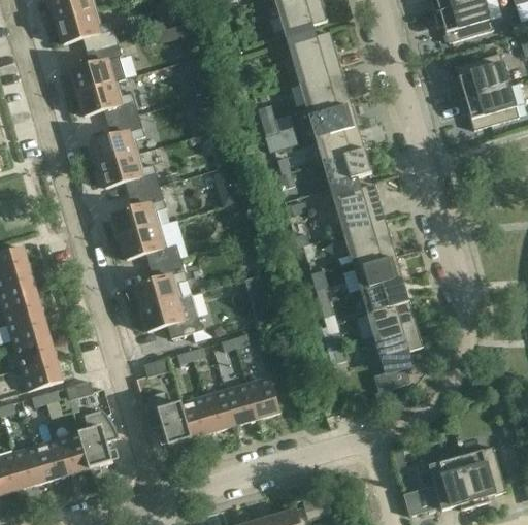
[(56,22),(97,9),(94,0),(50,0),(56,22)]
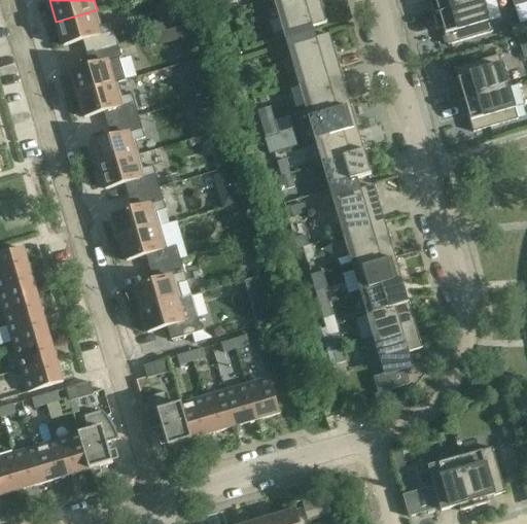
[(326,21),(319,0),(271,0),(275,11),(280,10),(286,33),(326,21)]
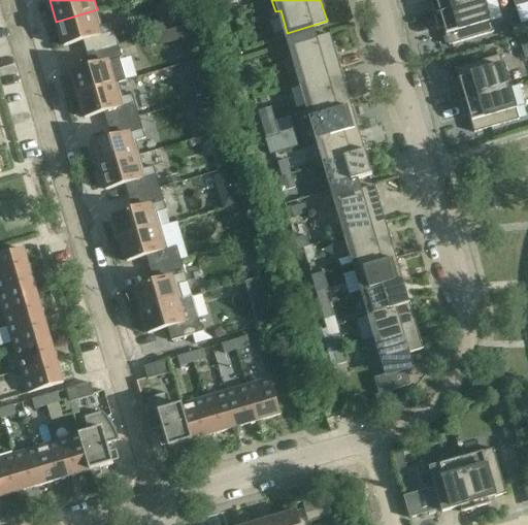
[(430,0),(434,12),(475,0),(430,0)]
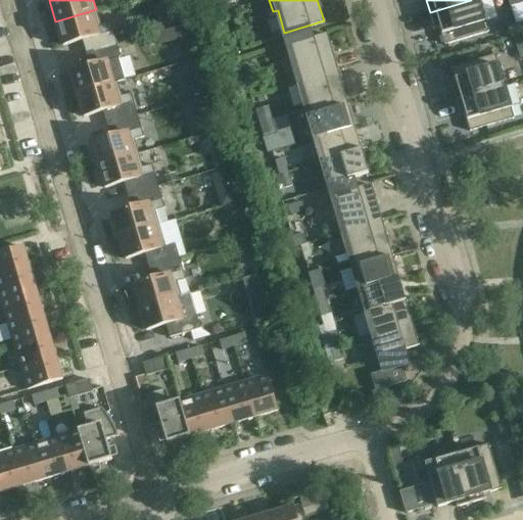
[(471,0),(430,12),(434,27),(435,27),(439,25),(441,31),(440,31),(443,43),(488,30),(485,19),(496,15),(491,0),(471,0)]
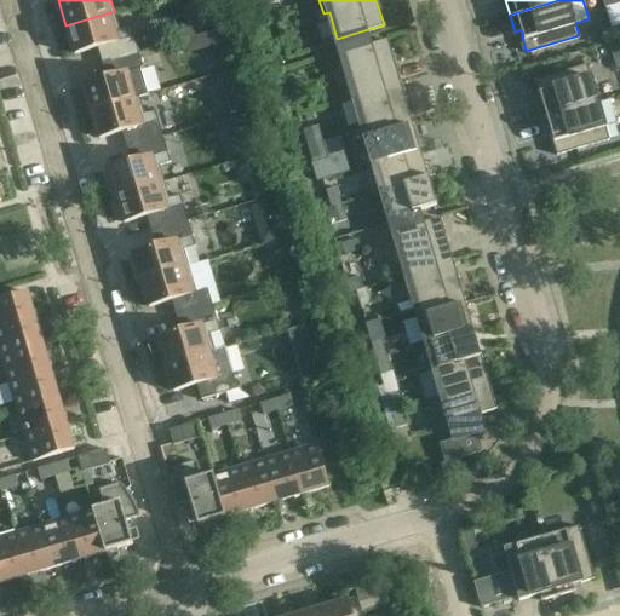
[(119,27),(114,11),(65,26),(74,52),(104,42),(108,58),(138,50),(130,23),(119,27)]
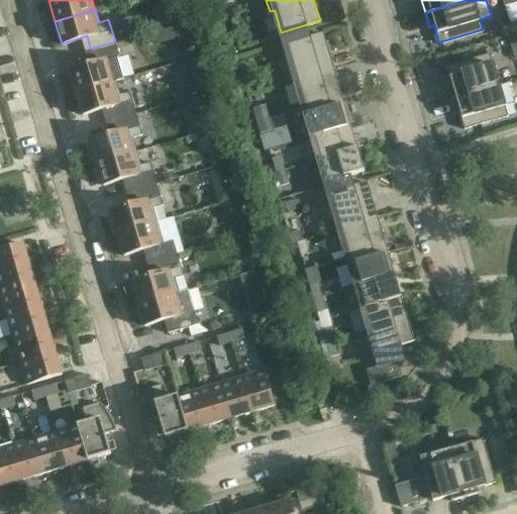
[(152,20),(154,29),(162,27),(159,18),(152,20)]
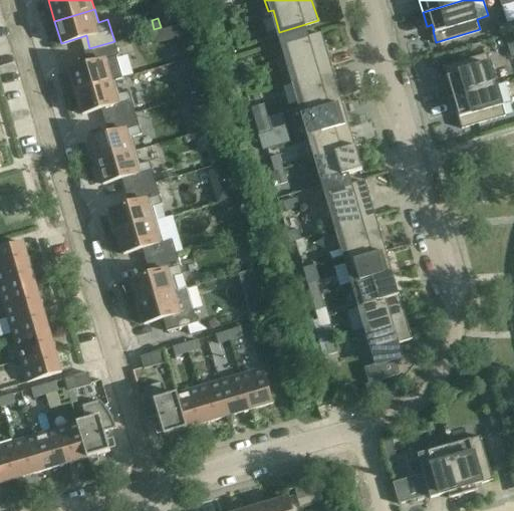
[(513,18),(506,20),(498,23),(502,34),(503,34),(513,30),(513,18)]
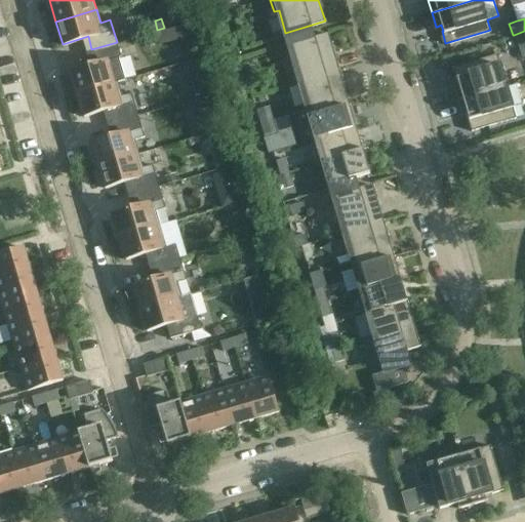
[(524,47),(524,31),(514,35),(519,49),(524,47)]
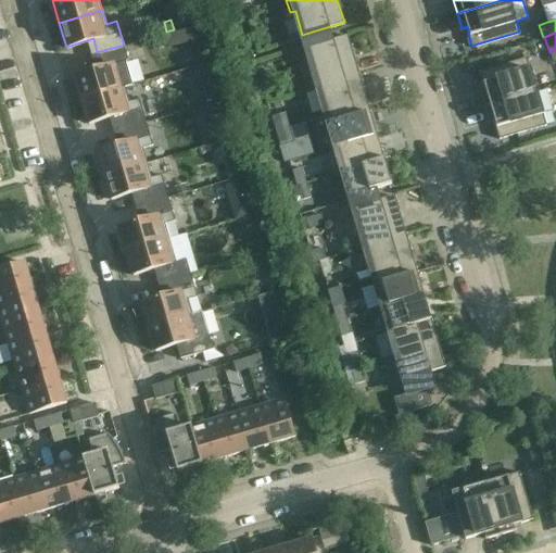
[(348,34),(305,47),(313,71),(307,72),(312,87),(317,86),(317,85),(358,73),(348,34)]
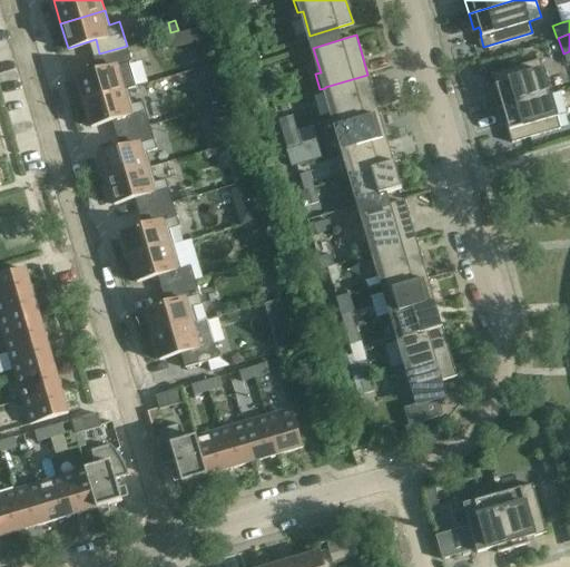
[(99,54),(104,68),(76,76),(84,100),(127,88),(135,86),(127,60),(130,60),(127,46),(99,54)]
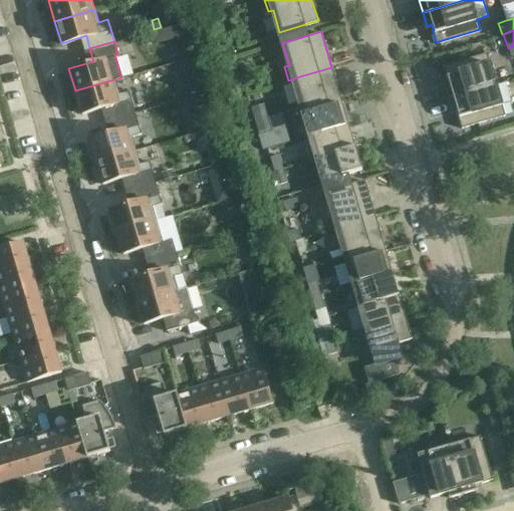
[(447,97),(495,82),(489,63),(490,63),(486,51),(443,64),(446,76),(447,75),(449,81),(445,82),(444,82),(443,82),(447,97)]
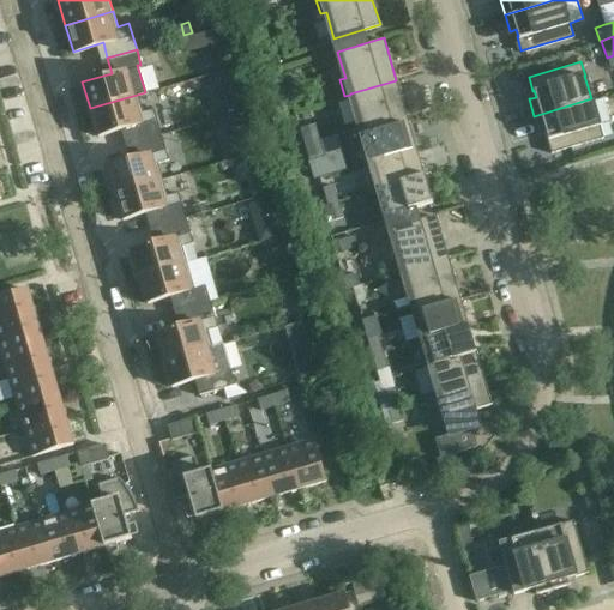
[(216,83),(232,78),(228,67),(212,72),(216,83)]
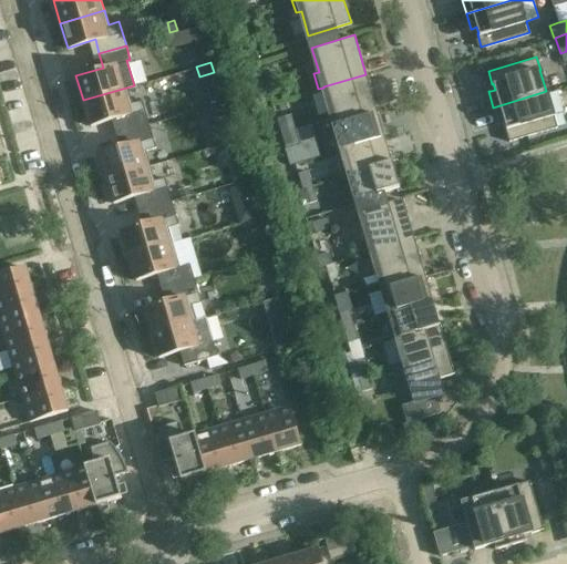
[(0,80),(10,81),(11,64),(0,63),(0,80)]
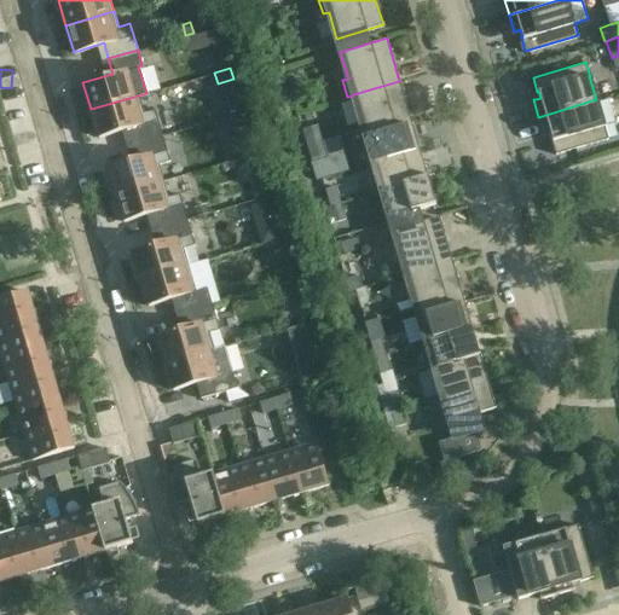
[(353,94),(353,96),(360,121),(381,115),(386,131),(411,122),(399,81),(353,94)]
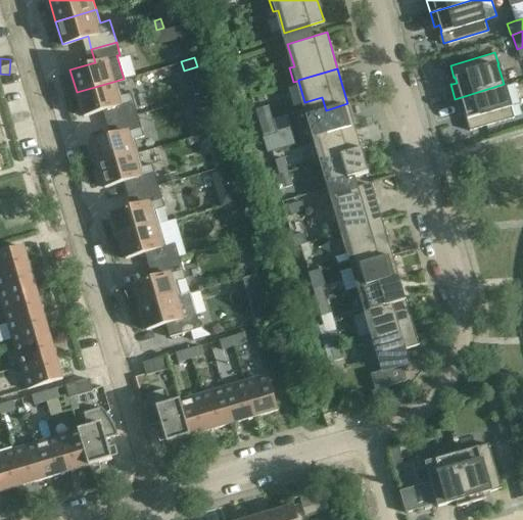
[(254,72),(245,75),(248,85),(257,82),(254,72)]
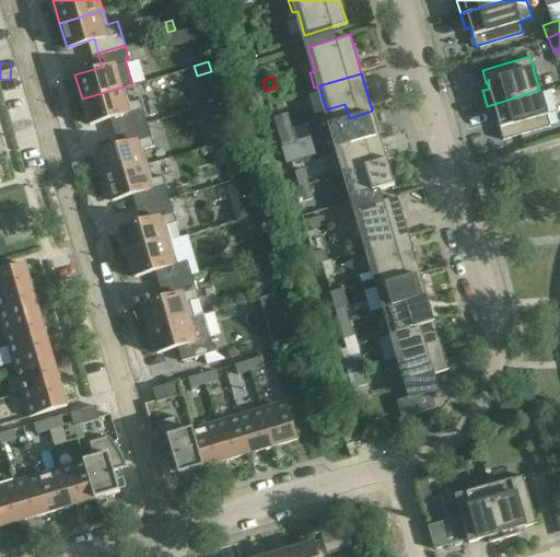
[(125,86),(82,99),(89,123),(116,115),(120,129),(147,122),(140,97),(129,101),(125,86)]
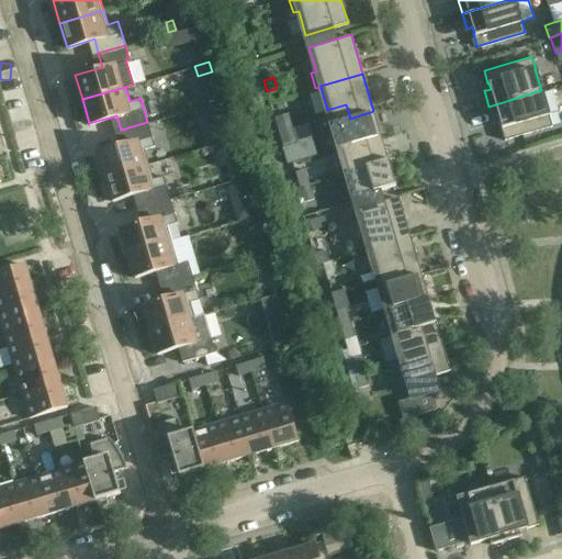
[(548,112),(541,90),(489,107),(494,122),(495,121),(499,120),(502,125),(501,126),(504,138),(552,124),(548,112)]
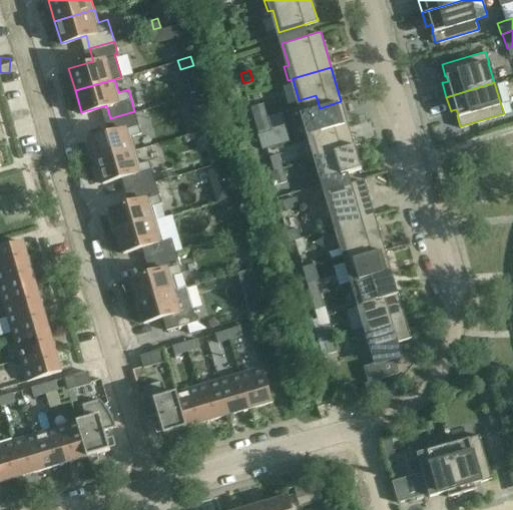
[(186,97),(189,106),(193,108),(203,105),(199,93),(186,97)]
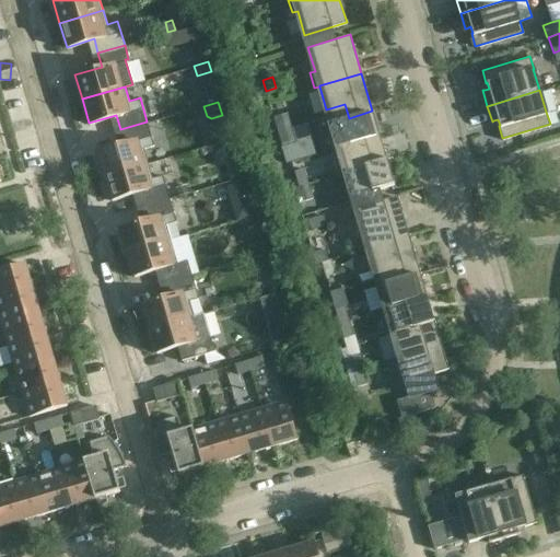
[(349,118),(345,104),(326,109),(337,147),(380,135),(372,111),(349,118)]
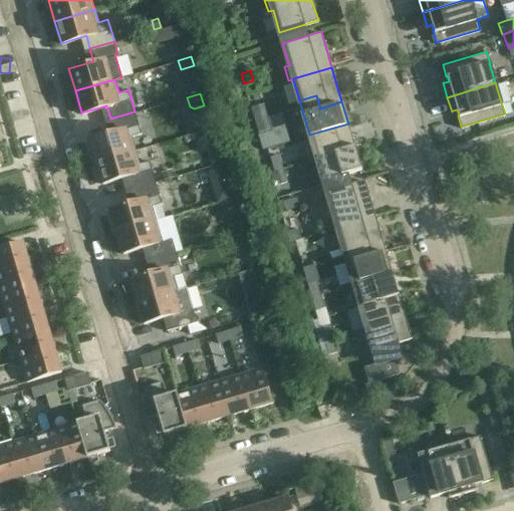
[(254,119),(267,115),(263,102),(250,106),(254,119)]
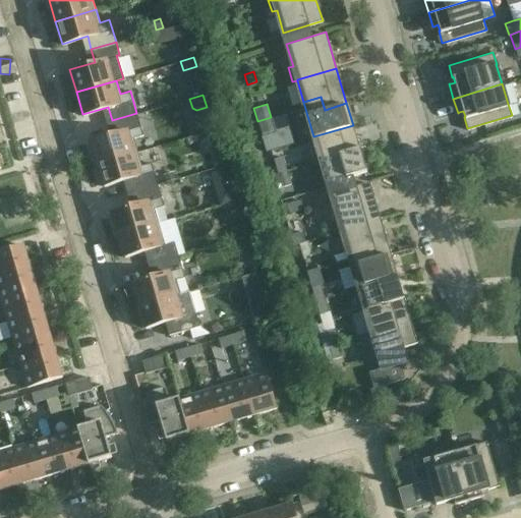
[(112,120),(116,132),(91,140),(97,163),(137,151),(133,136),(142,134),(136,113),(112,120)]
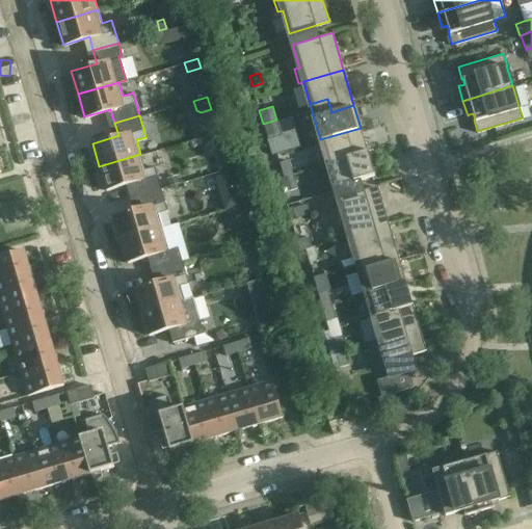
[(272,136),(281,134),(276,120),(263,124),(268,138),(272,136)]
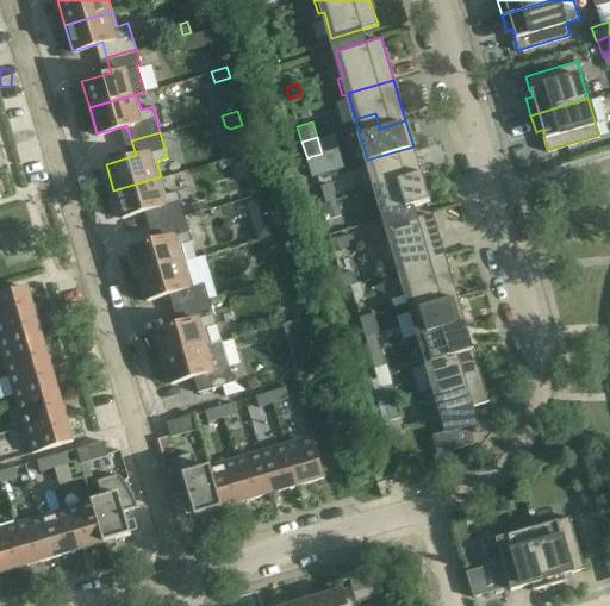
[(367,160),(375,186),(421,173),(414,147),(367,160)]
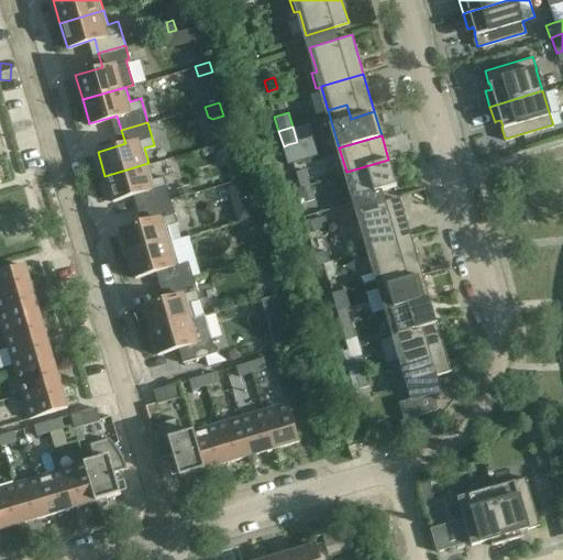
[(346,172),(353,197),(396,185),(388,160),(346,172)]
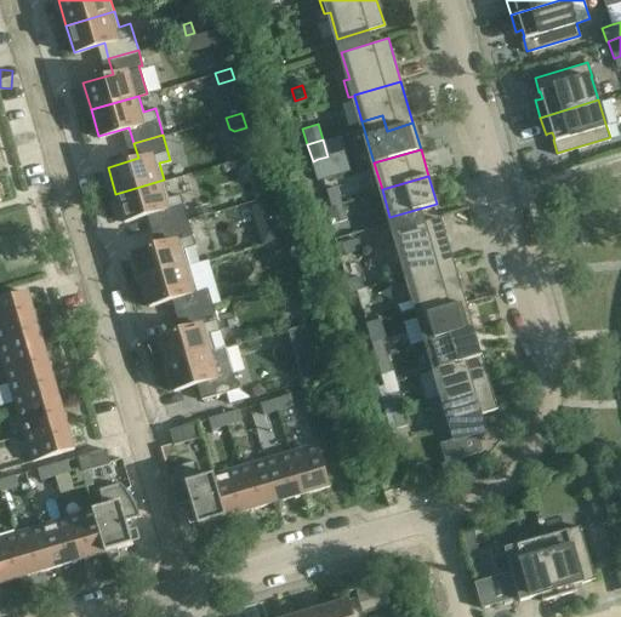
[(169,195),(164,180),(115,194),(123,221),(154,212),(158,227),(187,218),(180,193),(169,195)]
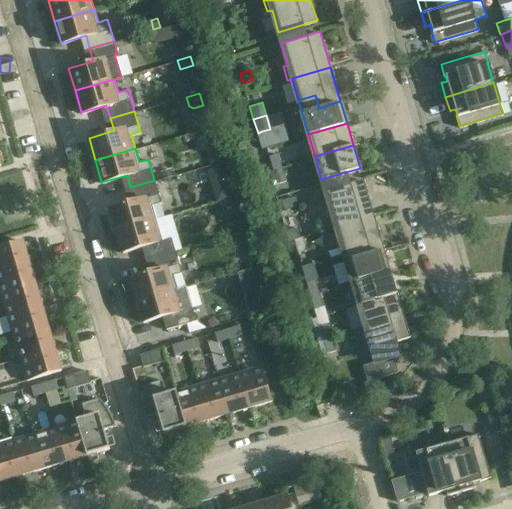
[(273,169),(281,166),(277,153),(269,155),(273,169)]
